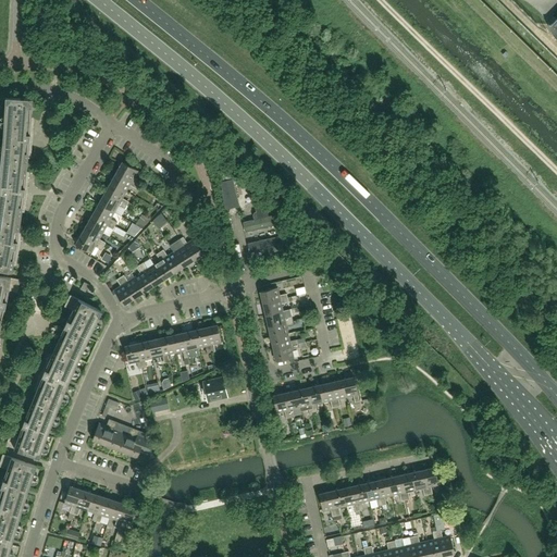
[(32,112),(33,99),(5,98),(4,111),(32,112)]
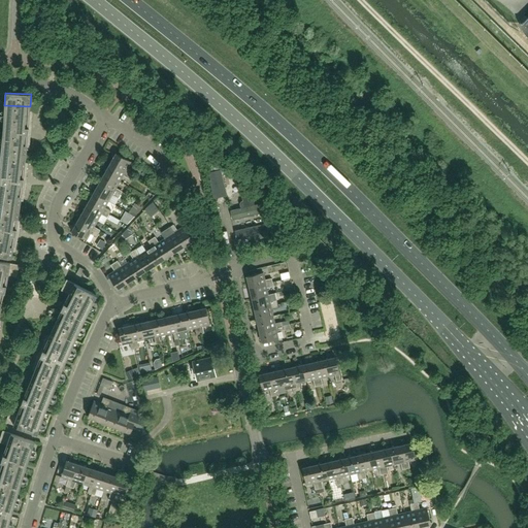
[(29,117),(30,106),(4,105),(4,118),(32,120),(32,117),(29,117)]
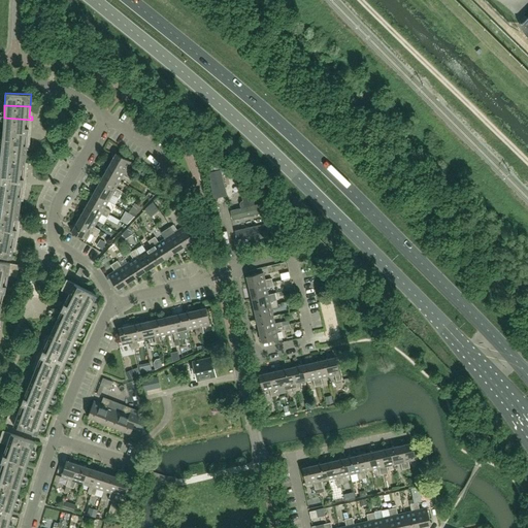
[(31,131),(32,120),(4,118),(3,130),(31,132),(31,131)]
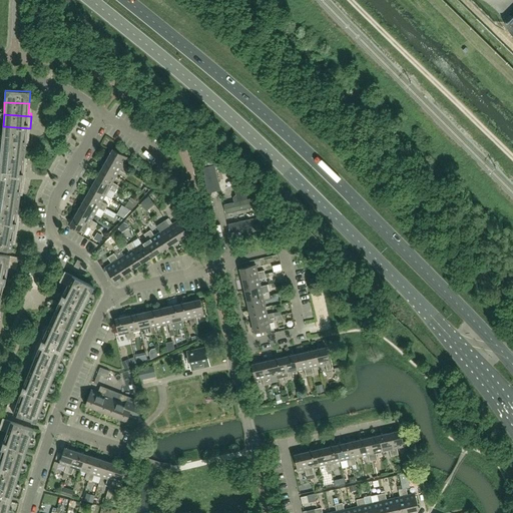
[(29,141),(30,128),(3,126),(3,128),(2,138),(29,141)]
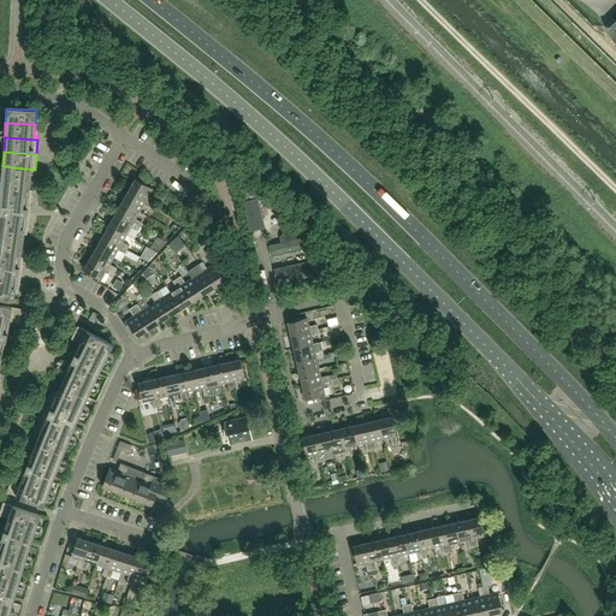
[(30,184),(30,175),(31,170),(35,171),(35,170),(3,166),(1,181),(30,184)]
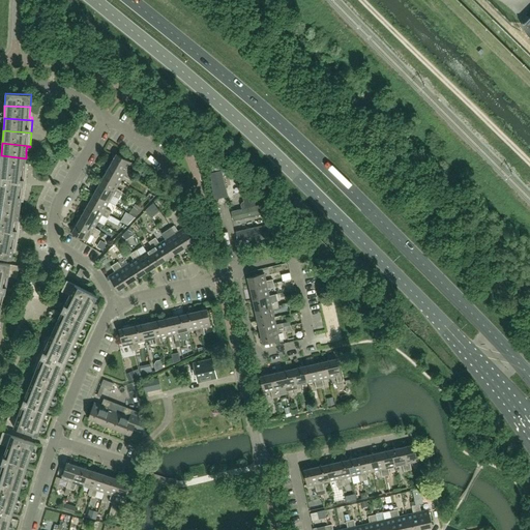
[(127,169),(131,163),(116,154),(111,165),(131,176),(134,173),(127,169)]
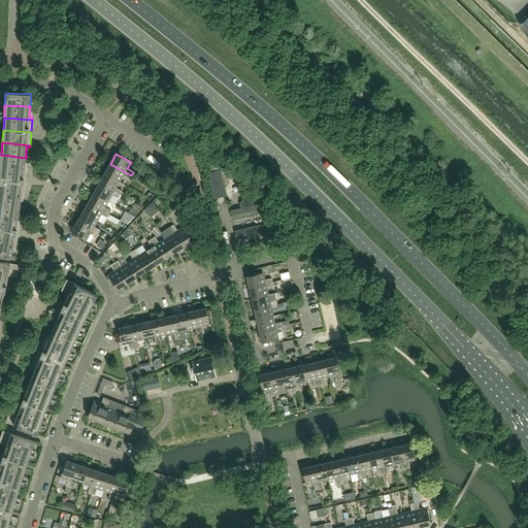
[(25,167),(26,158),(1,155),(0,160),(0,167),(27,170),(27,167),(25,167)]
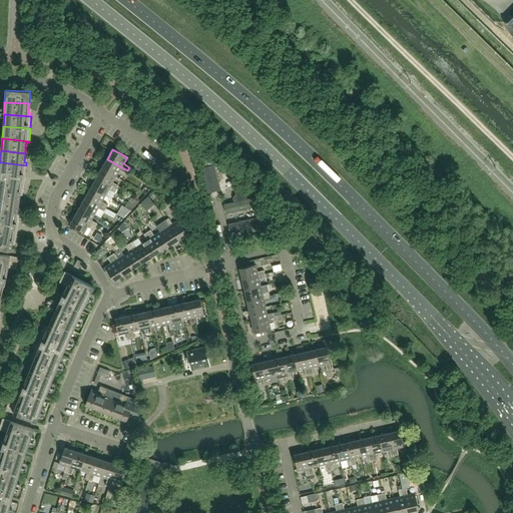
[(211,162),(209,156),(199,159),(200,165),(211,162)]
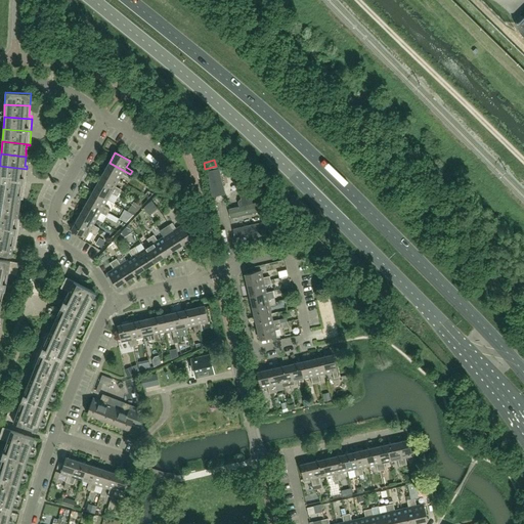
[(130,174),(110,163),(104,172),(119,180),(122,174),(128,178),(130,174)]
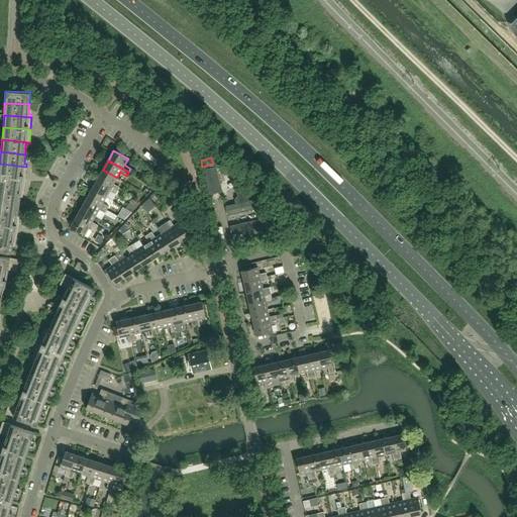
[(0,176),(25,179),(26,167),(0,164),(0,176)]
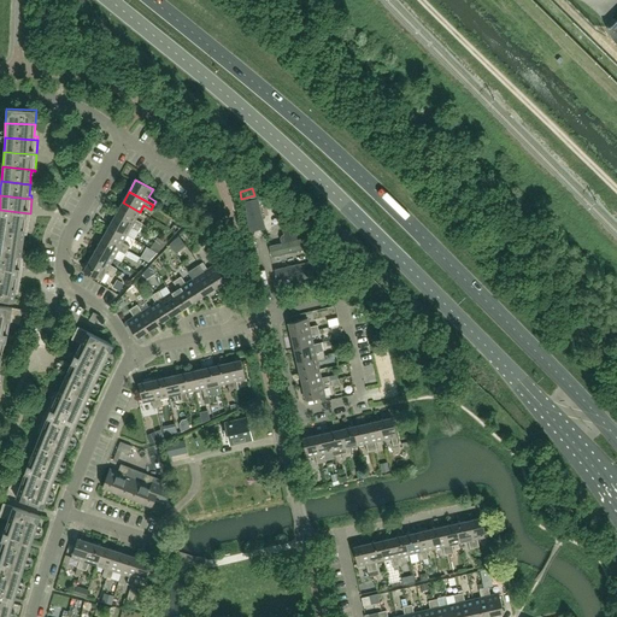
[(136,219),(140,212),(123,203),(116,213),(141,228),(142,224),(136,219)]
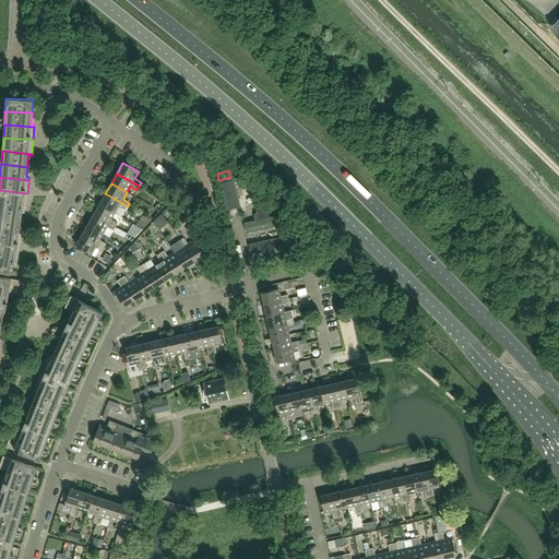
[(0,203),(25,207),(27,193),(0,190),(0,203)]
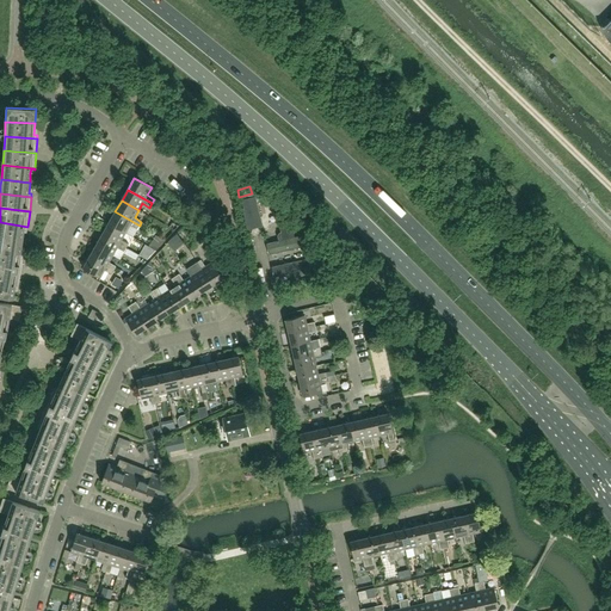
[(140,226),(115,211),(109,223),(125,233),(130,226),(137,229),(140,226)]
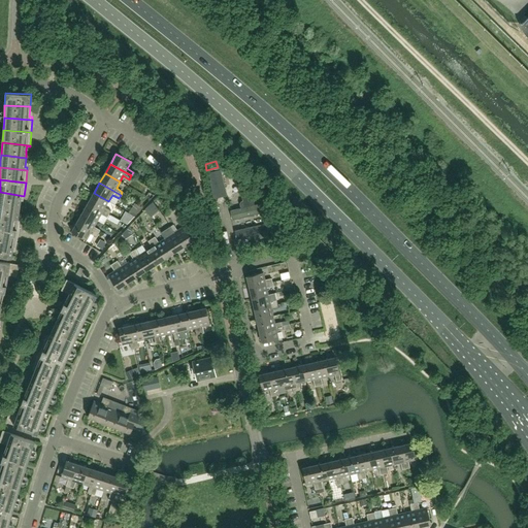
[(0,204),(20,207),(21,197),(24,197),(24,196),(0,192),(0,204)]
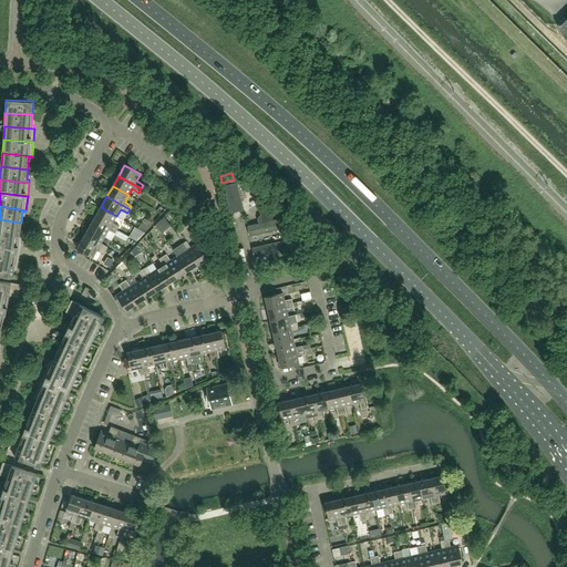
[(123,219),(116,216),(101,207),(94,217),(117,230),(123,219)]
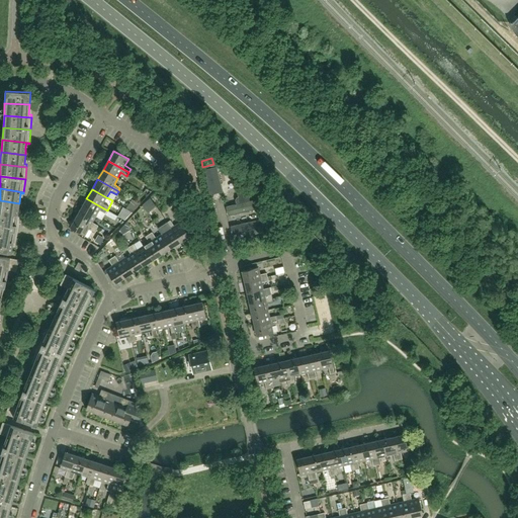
[(227,218),(255,211),(253,202),(248,203),(246,191),(237,193),(238,200),(225,203),(227,218)]
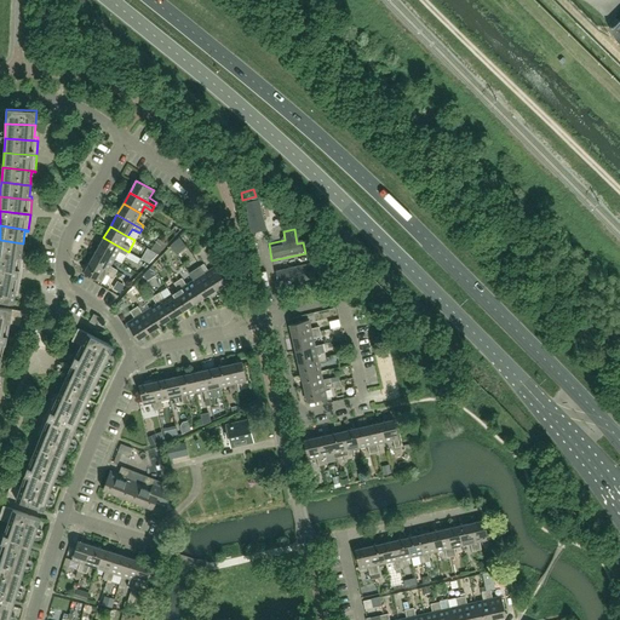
[(128,252),(103,237),(97,250),(115,259),(119,252),(126,256),(128,252)]
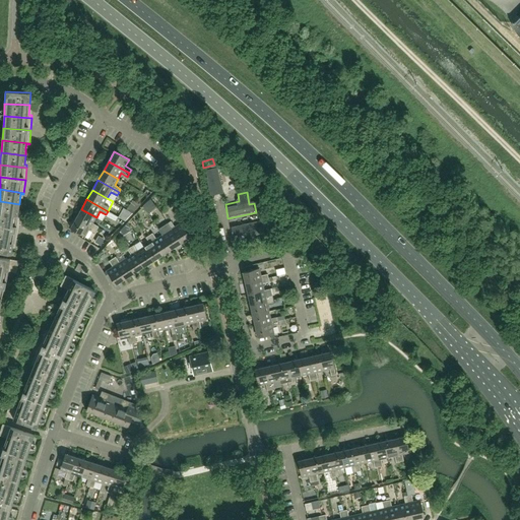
[(18,214),(19,204),(0,201),(0,213),(20,217),(20,215),(18,214)]
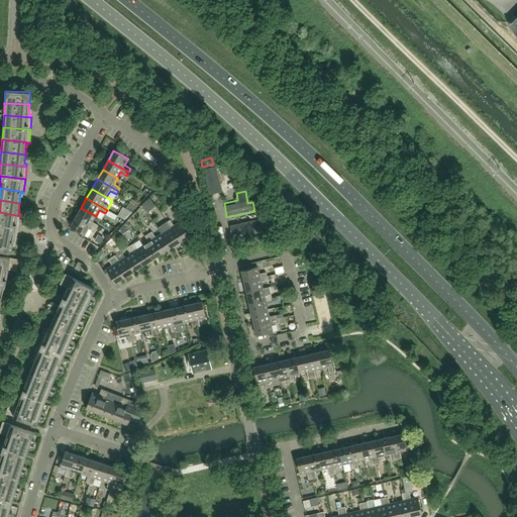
[(269,210),(267,200),(261,201),(263,211),(269,210)]
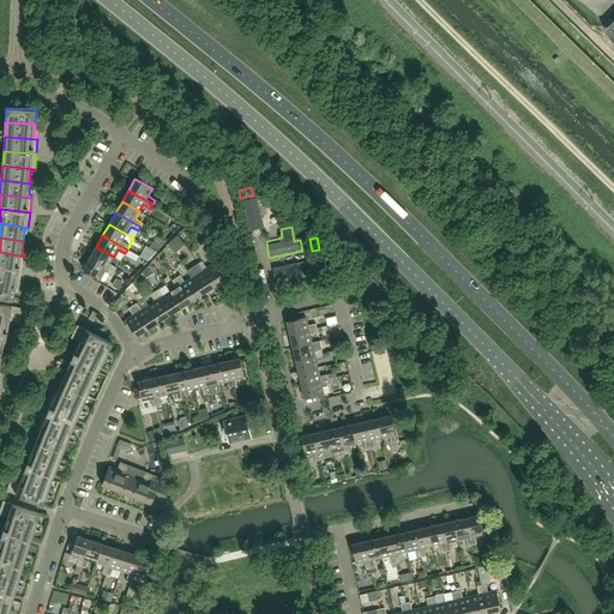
[(164,251),(172,256),(179,246),(170,241),(164,251)]
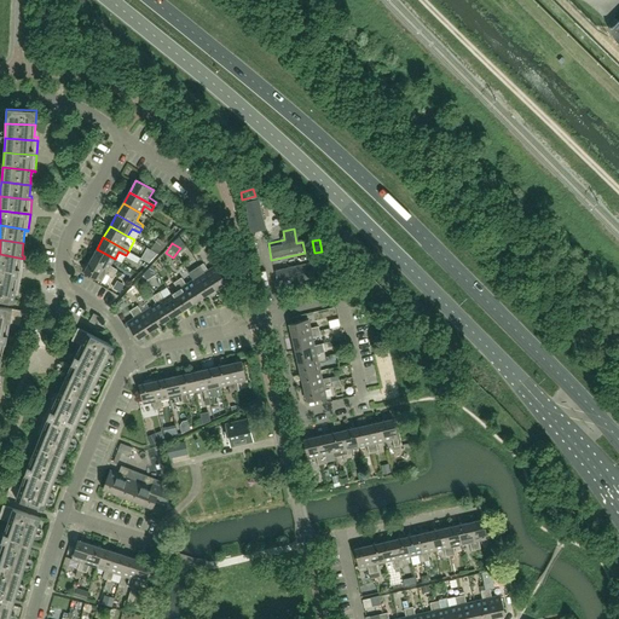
[(155,244),(151,250),(157,254),(163,249),(155,244)]
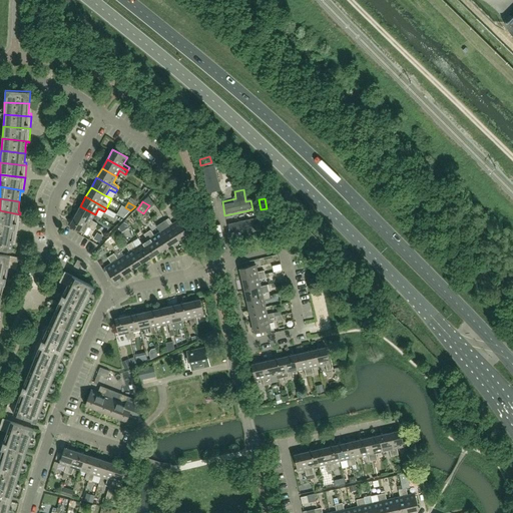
[(91,220),(95,214),(80,206),(75,215),(95,227),(97,223),(91,220)]
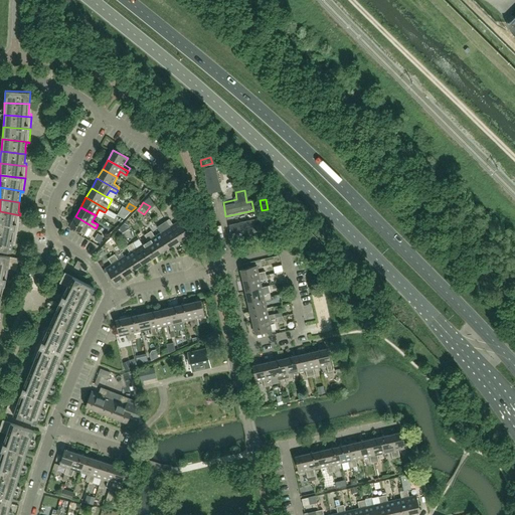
[(0,224),(18,227),(20,215),(0,211),(0,224)]
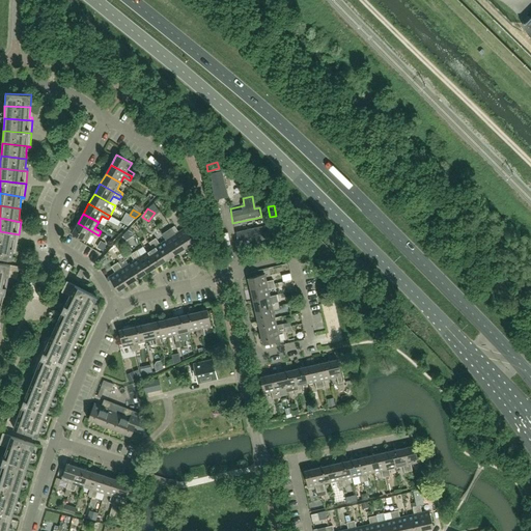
[(99,235),(78,223),(72,233),(87,242),(90,235),(96,239),(99,235)]
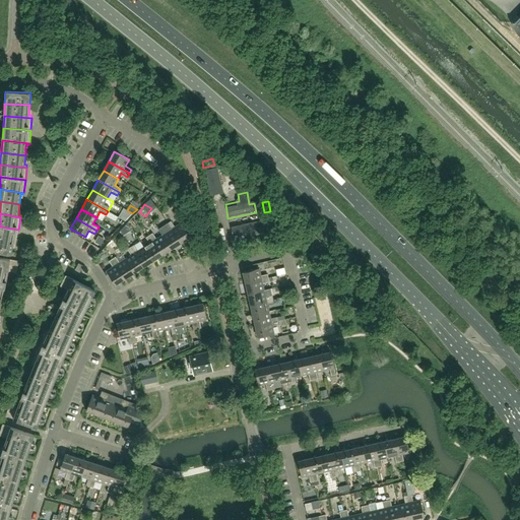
[(190,237),(181,222),(175,226),(171,221),(168,223),(181,243),(190,237)]
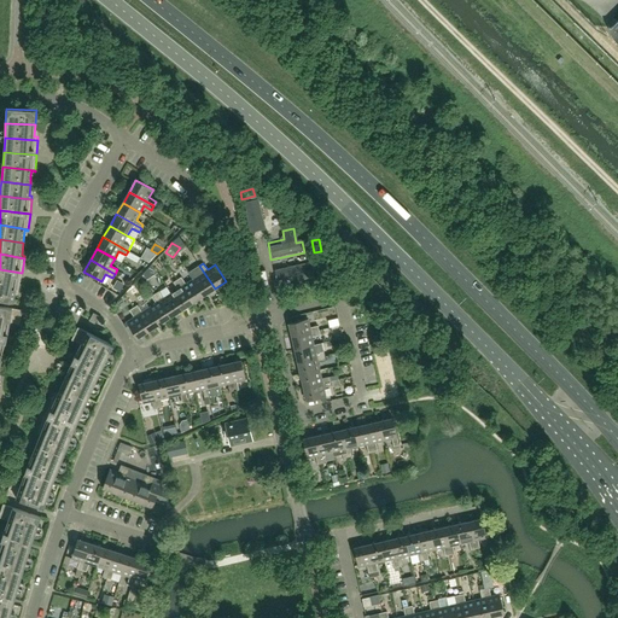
[(151,264),(146,269),(151,277),(157,273),(151,264)]
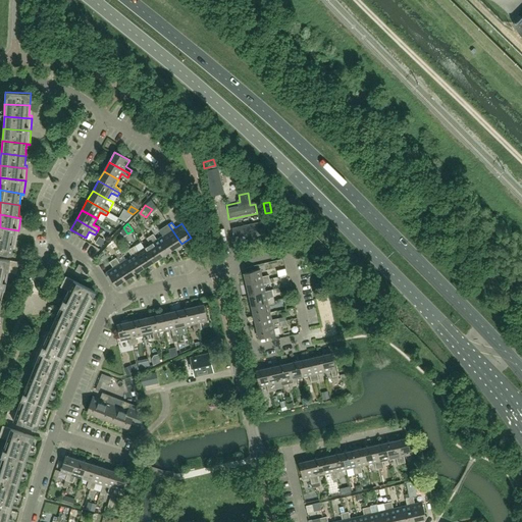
[(266,241),(263,223),(231,228),(233,246),(266,241)]
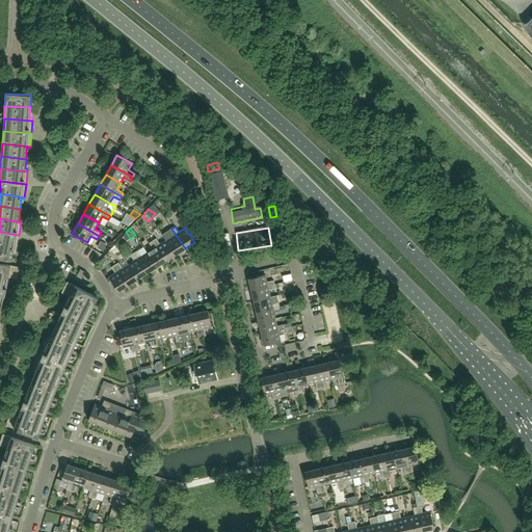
[(185,248),(171,229),(162,235),(165,240),(176,255),(185,248)]
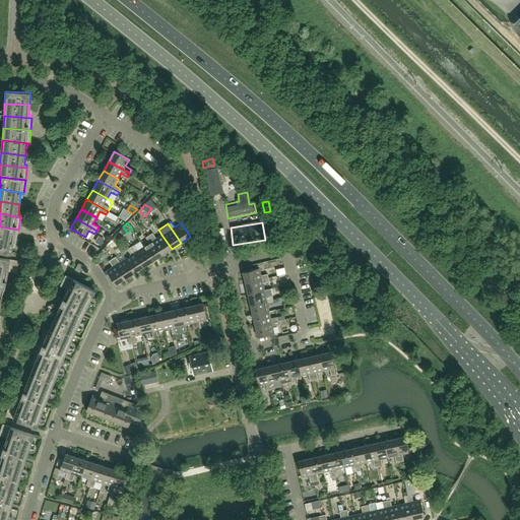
[(0,239),(16,243),(18,230),(0,226),(0,239)]
